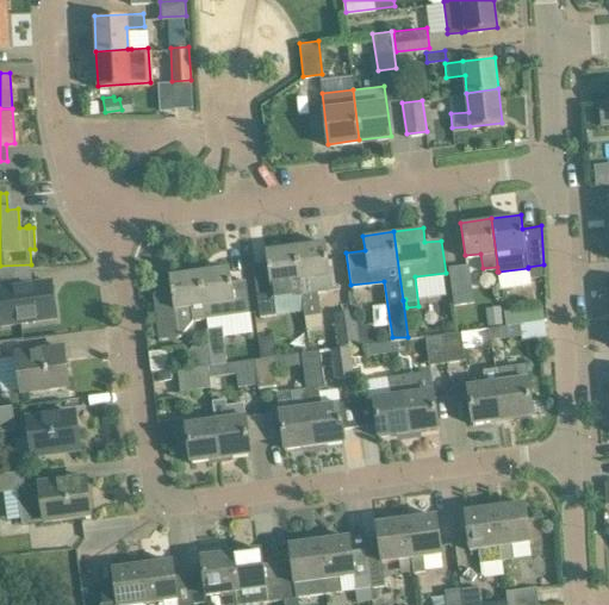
[(325,241),(294,244),(302,292),(305,315),(321,313),(317,289),(331,288),(325,241)]
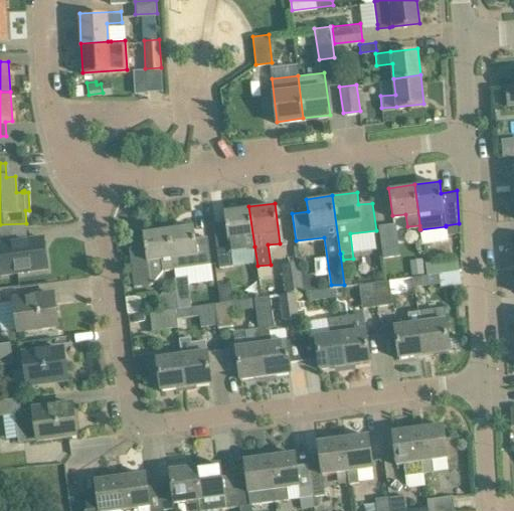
[(231,249),(254,246),(248,206),(223,210),(225,222),(213,223),(219,266),(233,264),(231,249)]
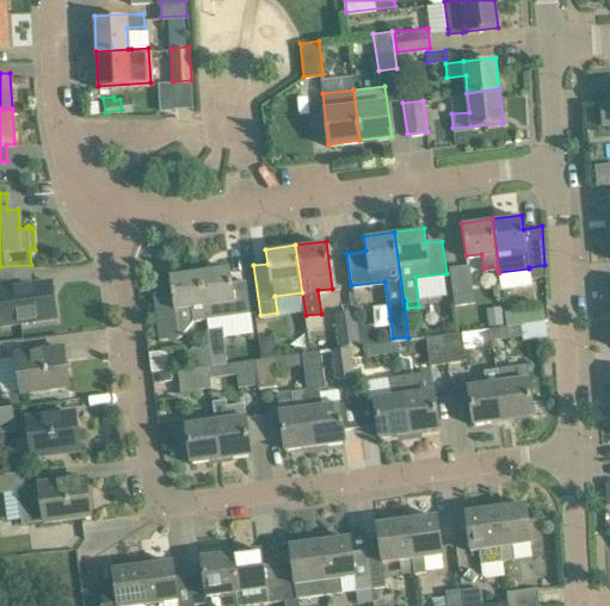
[(455,303),(474,301),(469,263),(450,265),(455,303)]
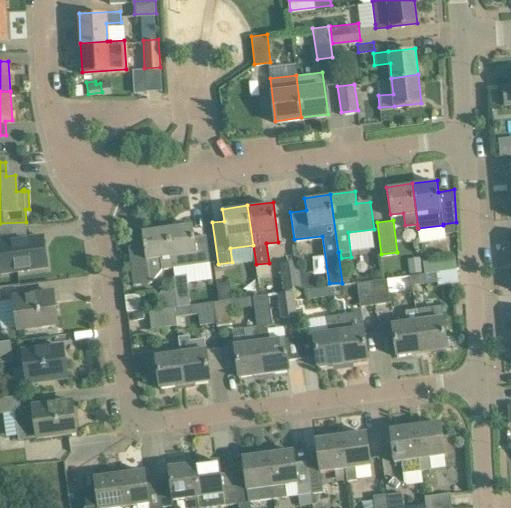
[(192,223),(167,226),(172,266),(209,261),(205,233),(194,235),(192,223)]
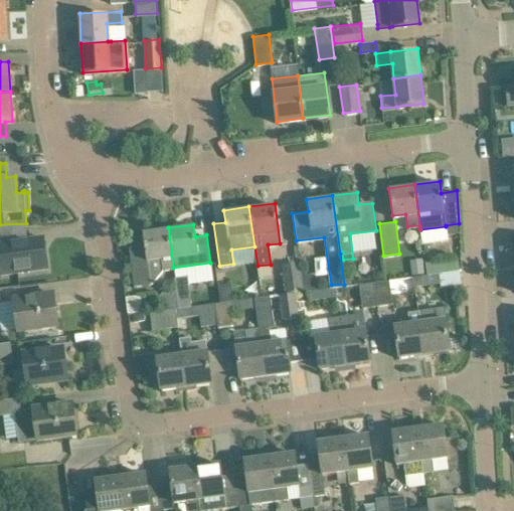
[(173,268),(168,227),(142,231),(144,243),(128,245),(134,285),(151,283),(149,271),(162,269),(173,268)]
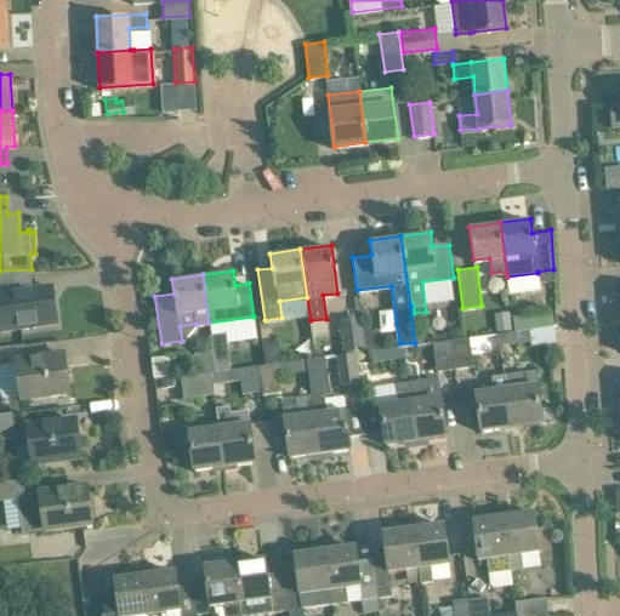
[(0,329),(57,321),(51,284),(32,286),(0,291),(0,329)]
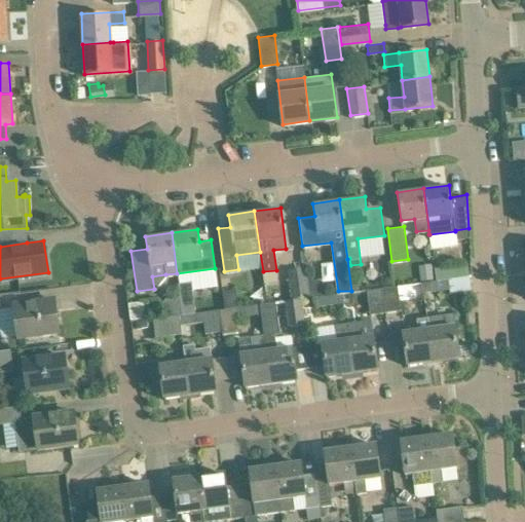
[(433,278),(430,262),(418,263),(419,280),(433,278)]
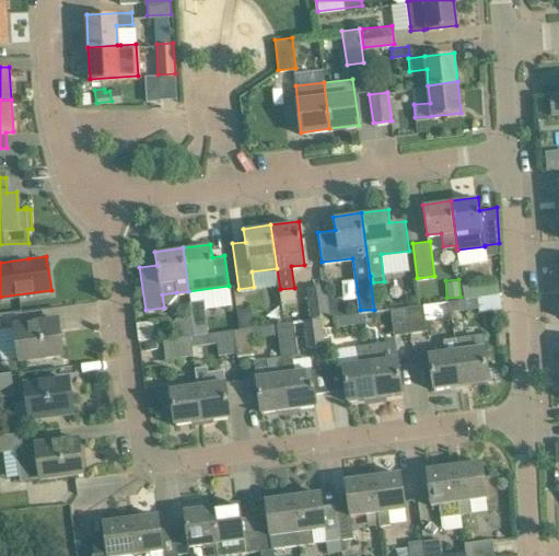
[(498,279),(462,284),(464,298),(478,296),(478,293),(499,291),(498,279)]
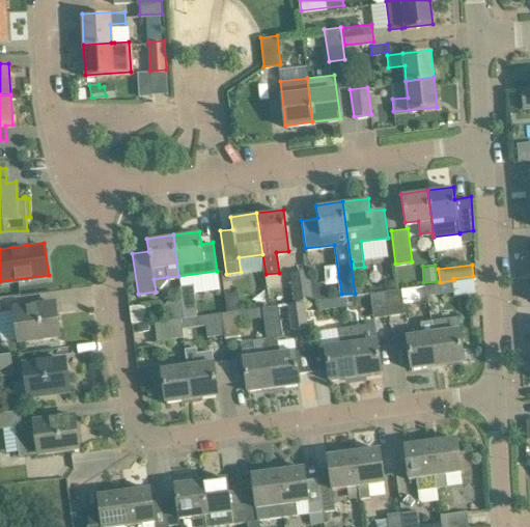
[(309,269),(290,271),(295,300),(313,297),(309,269)]
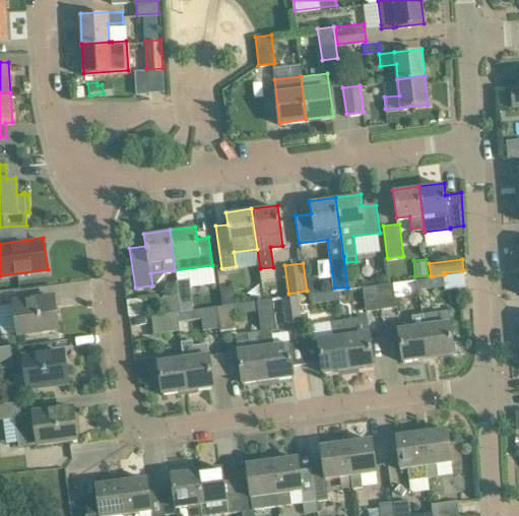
[(444,274),(446,287),(465,284),(464,270),(463,270),(444,272),(444,274)]
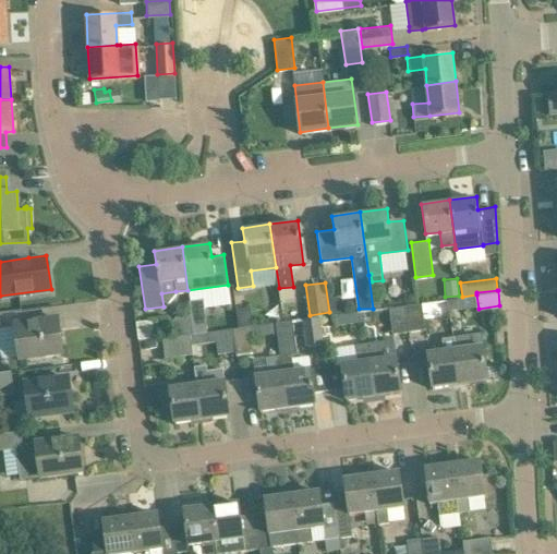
[(462,297),(449,299),(450,308),(477,304),(476,294),(462,297)]
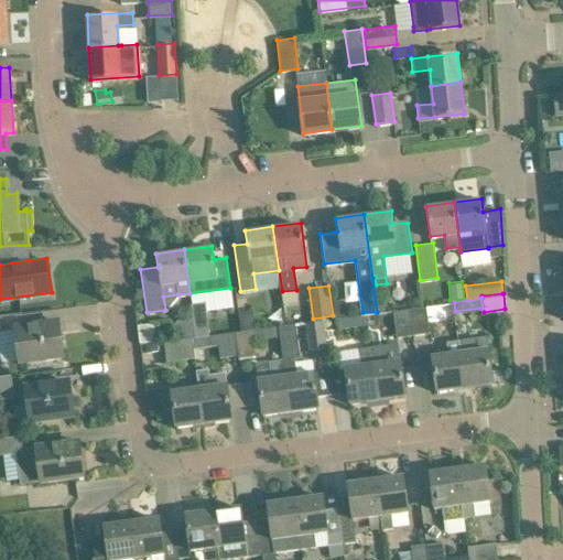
[(191,303),(195,336),(209,334),(205,301),(191,303)]
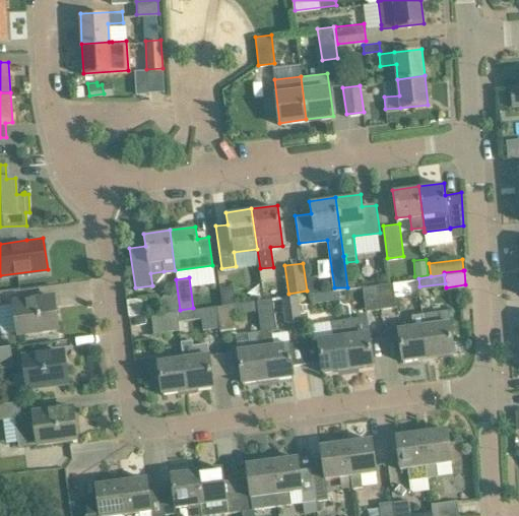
[(419,286),(418,278),(378,283),(381,307),(396,305),(394,291),(419,286)]
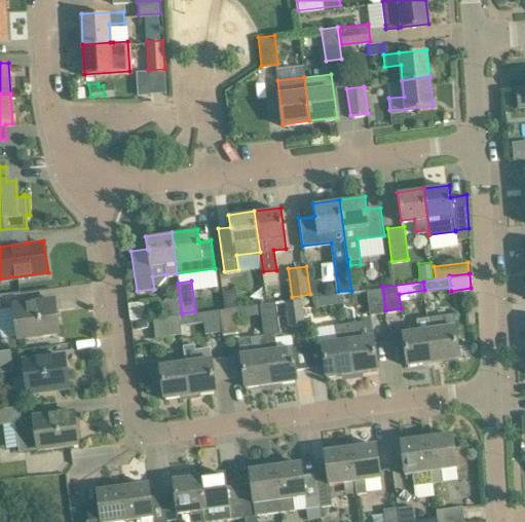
[(382,287),(341,292),(342,301),(368,298),(370,312),(385,310),(382,287)]
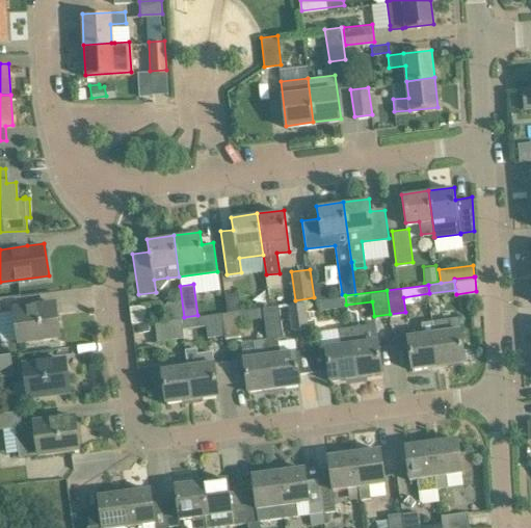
[(238,291),(224,293),(228,312),(240,310),(238,291)]
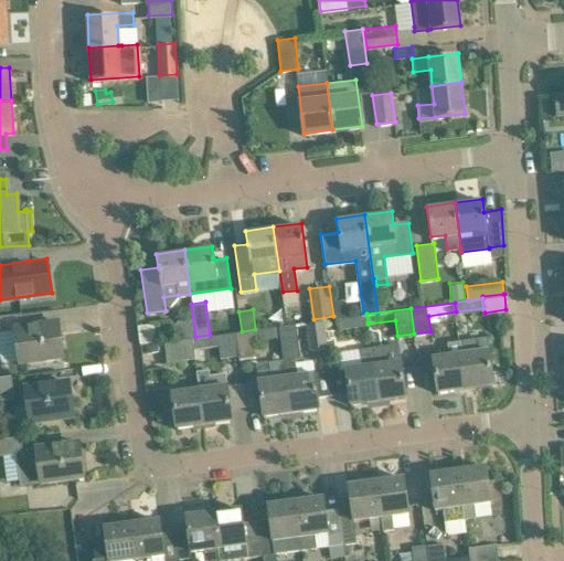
[(340,328),(368,324),(366,314),(339,318),(340,328)]
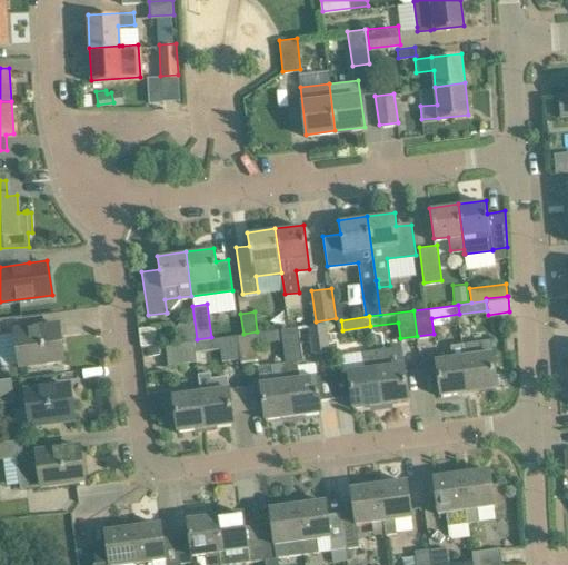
[(13,328),(19,365),(63,358),(58,321),(13,328)]
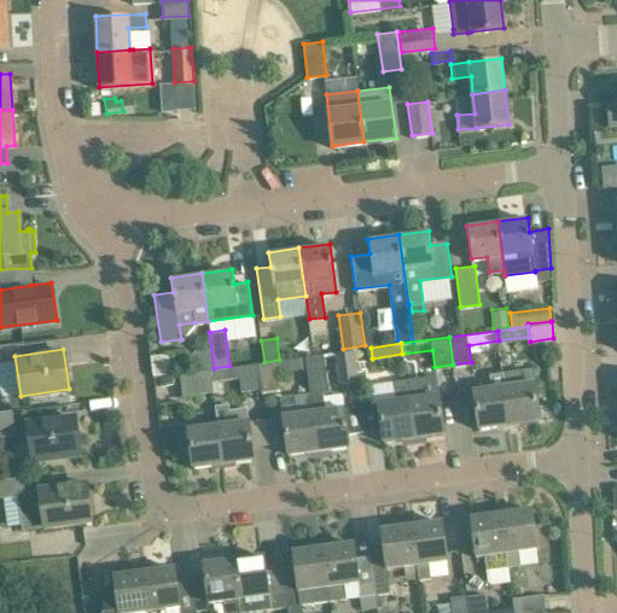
[(339,380),(358,378),(353,350),(336,352),(339,380)]
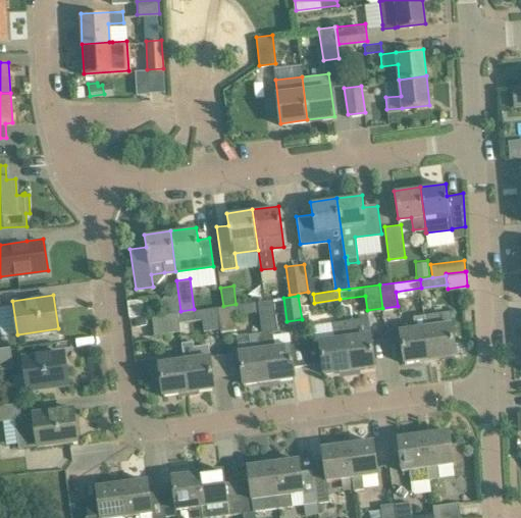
[(272,299),(258,301),(259,310),(269,379),(294,376),(290,344),(274,346),(272,329),(276,328),(272,299)]
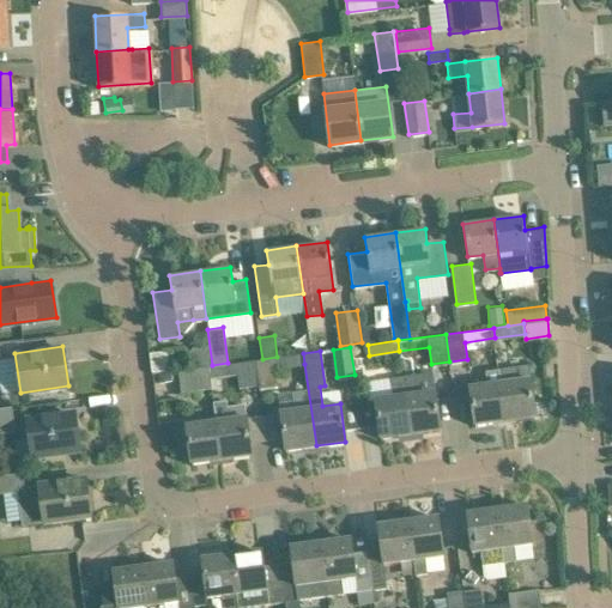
[(304,364),(303,353),(277,357),(262,359),(255,359),(260,388),(278,385),(276,368),(304,364)]
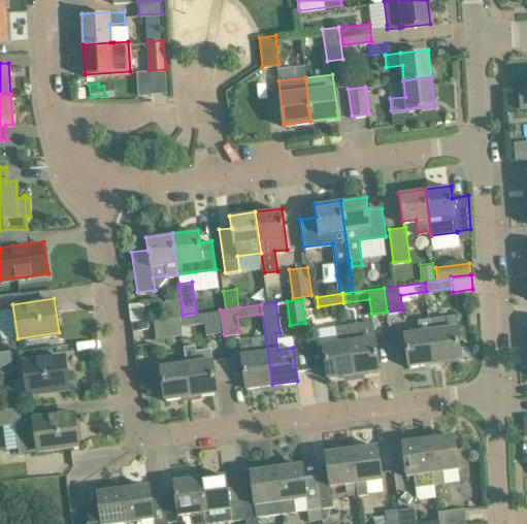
[(183,315),(179,315),(180,324),(203,321),(202,312),(196,313),(183,315)]
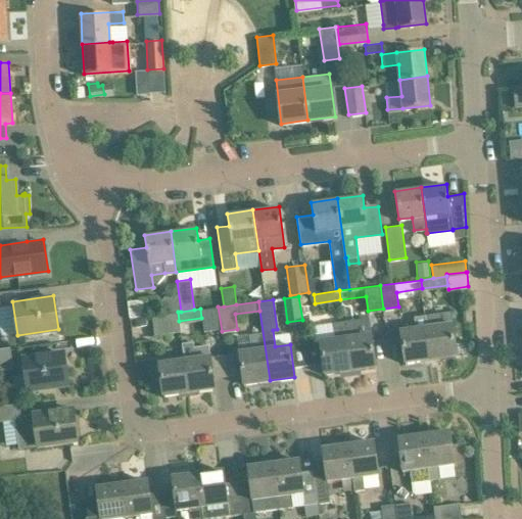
[(449,311),(426,314),(432,359),(456,355),(449,311)]
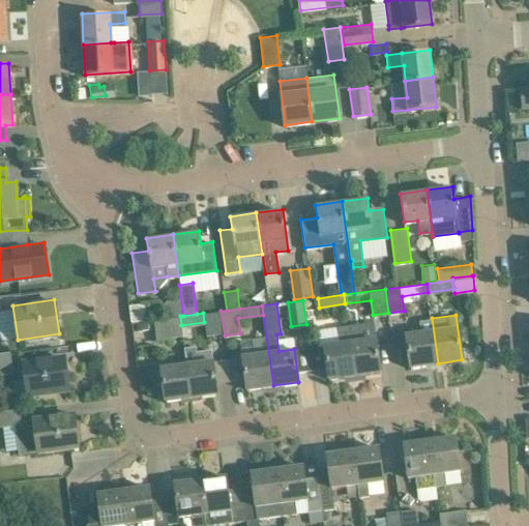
[(181,325),(180,316),(153,320),(156,338),(182,334),(181,325)]
